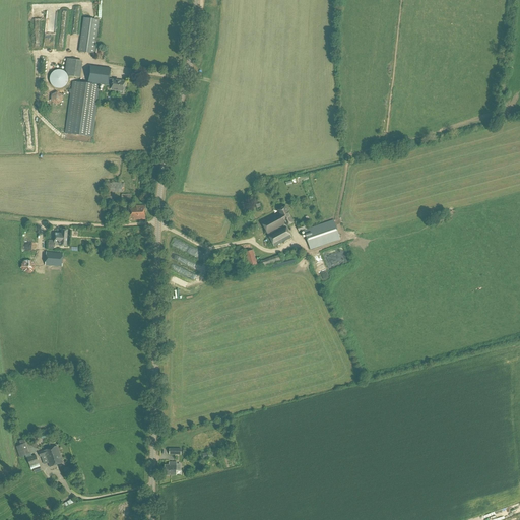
[(87,53),(94,54),(99,20),(90,19),(84,18),(79,52),(87,53)]
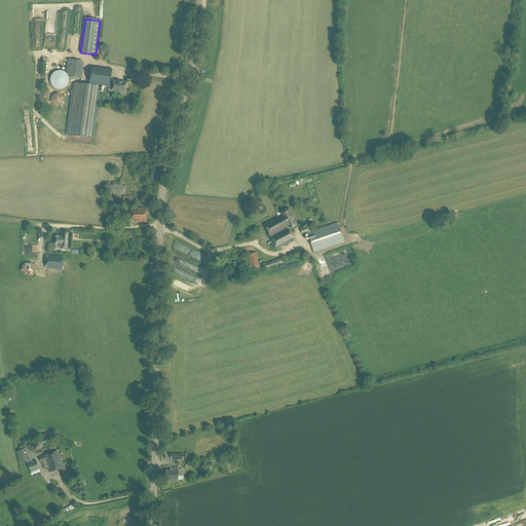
[(66,71),(69,77),(80,79),(82,62),(68,60),(66,71)]
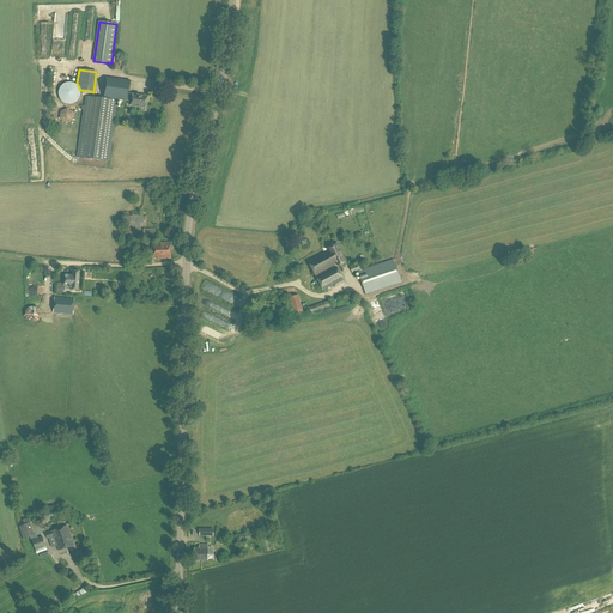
[(104,97),(128,101),(128,105),(131,105),(140,107),(139,110),(145,111),(146,108),(145,108),(146,97),(128,95),(131,82),(107,78),(104,97)]
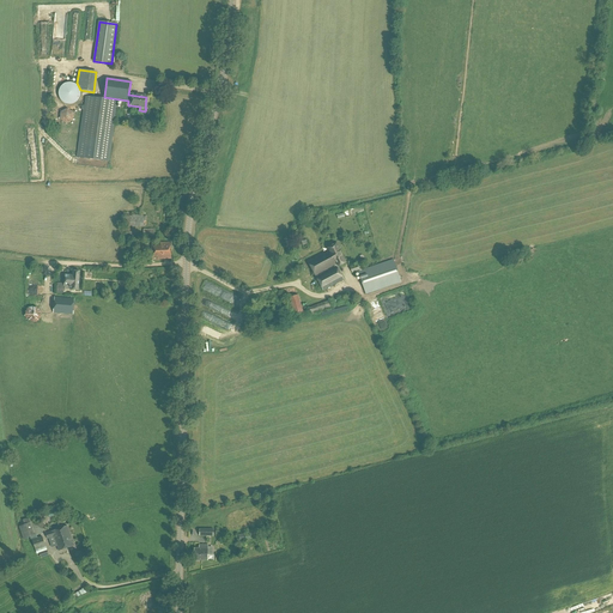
[(61,95),(61,96),(62,98),(65,101),(66,102),(68,103),(71,103),(73,103),(76,102),(78,99),(79,98),(79,96),(79,95),(79,93),(79,91),(78,89),(77,86),(74,85),(72,85),(70,85),(67,85),(65,86),(64,89),(62,90),(61,92),(61,95)]
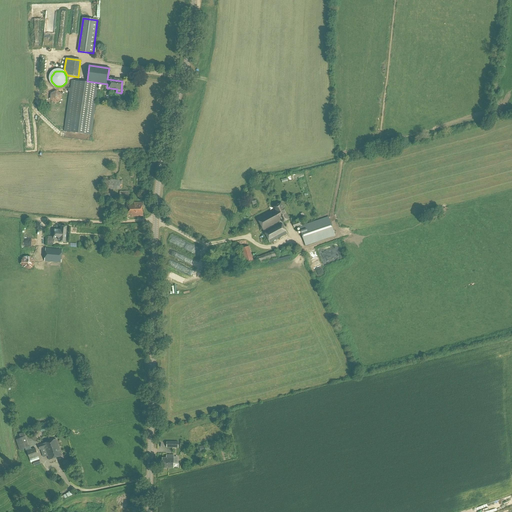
[(71,80),(64,131),(90,135),(94,105),(97,84),(83,82),(71,80)]
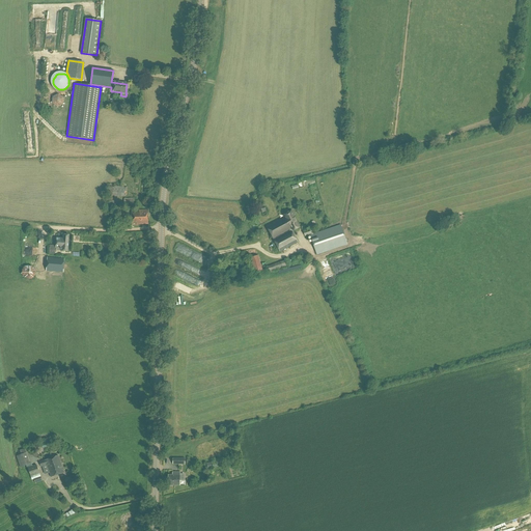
[(52,103),(57,107),(63,104),(63,98),(58,94),(53,96),(52,103)]
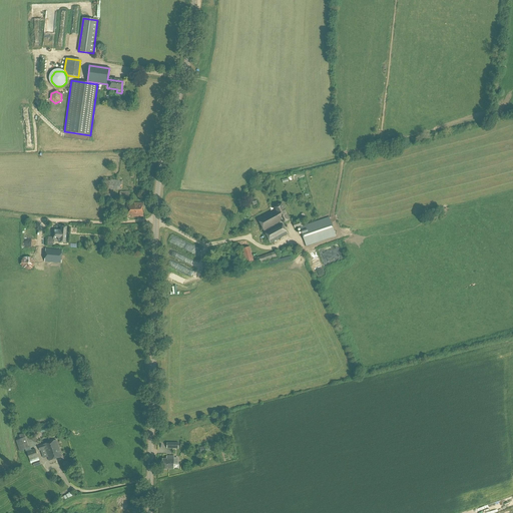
[(104,189),(109,189),(120,189),(120,186),(122,186),(122,181),(105,180),(104,189)]
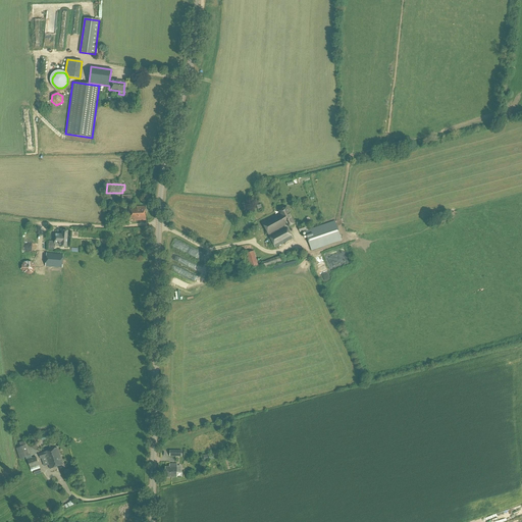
[(121,203),(131,204),(131,196),(122,196),(121,203)]
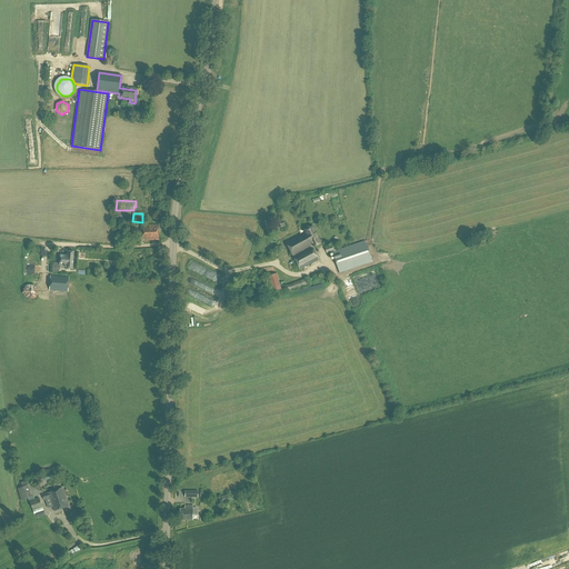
[(141,226),(141,241),(147,241),(159,240),(158,225),(149,226),(141,226)]
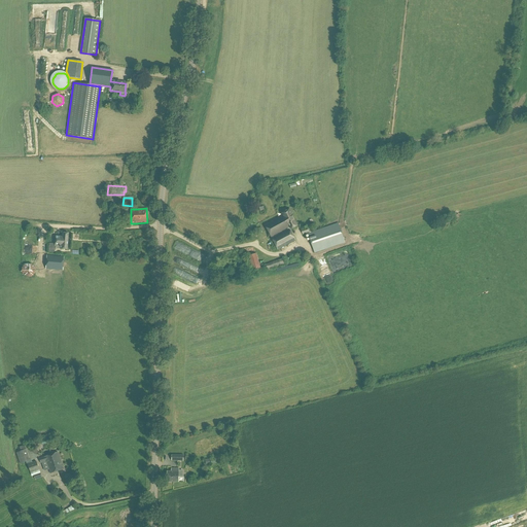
[(265,225),(278,250),(295,240),(289,230),(288,229),(290,227),(291,229),(297,225),(291,214),(292,213),(289,209),(288,210),(288,209),(282,213),(283,215),(265,225)]
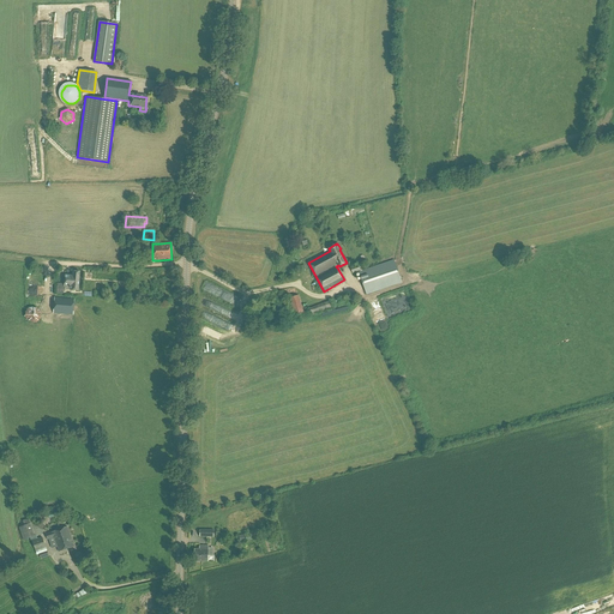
[(359,272),(366,295),(402,283),(393,260),(359,272)]
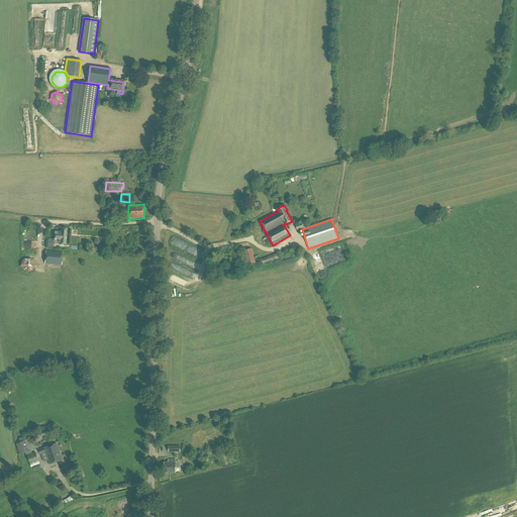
[(47,247),(56,247),(56,241),(60,242),(60,244),(66,244),(68,229),(62,228),(62,232),(56,231),(55,238),(48,238),(47,247)]
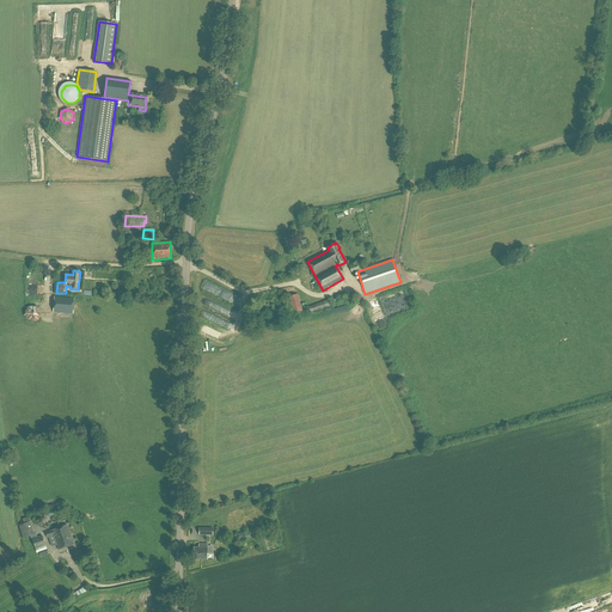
[(287,298),(292,314),(303,312),(298,294),(287,298)]
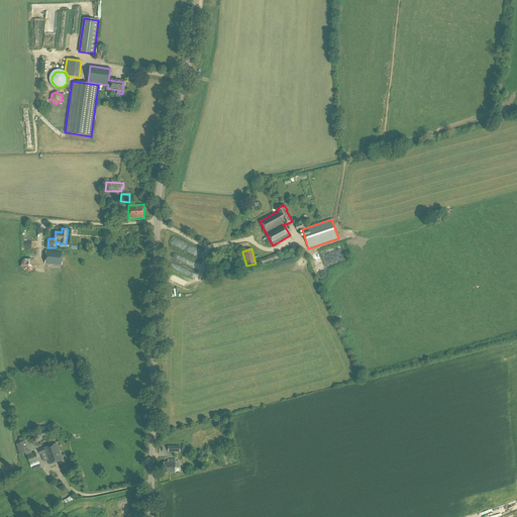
[(45,264),(62,265),(63,252),(46,250),(45,264)]
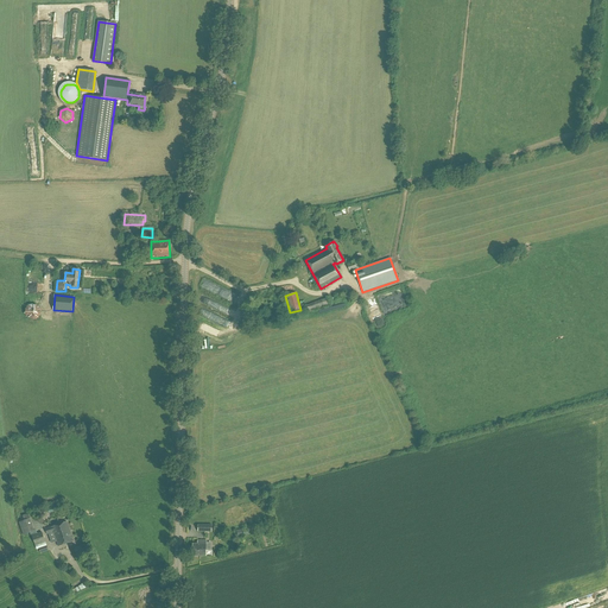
[(306,305),(308,312),(329,305),(327,298),(306,305)]
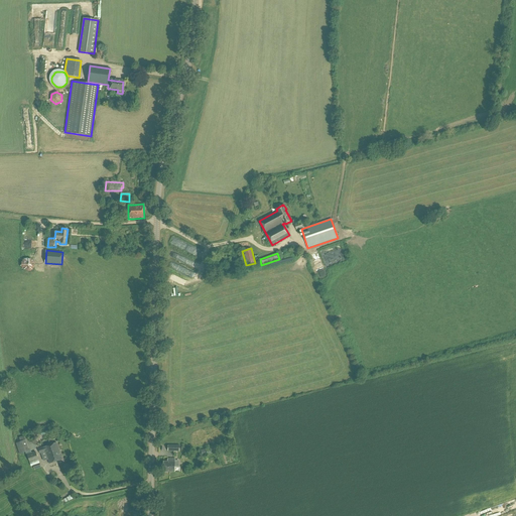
[(324,253),(326,264),(333,263),(332,258),(329,259),(328,253),(324,253)]
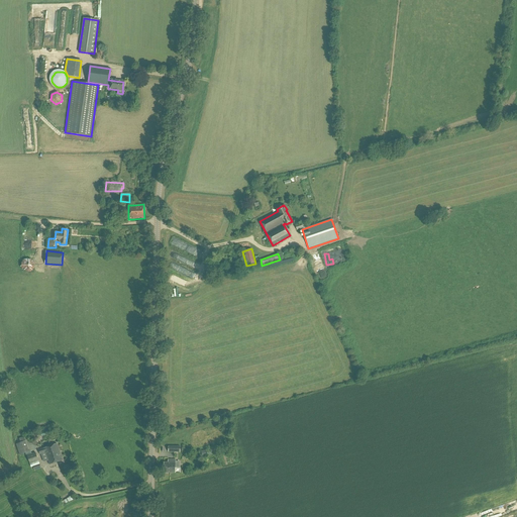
[(35,266),(35,265),(35,263),(34,262),(34,261),(33,260),(32,259),(30,259),(29,257),(28,257),(27,257),(25,259),(24,260),(23,260),(22,262),(21,263),(21,264),(21,265),(21,266),(22,268),(22,269),(23,270),(24,271),(25,271),(27,272),(28,272),(29,272),(31,271),(32,271),(33,270),(34,269),(34,268),(35,266)]
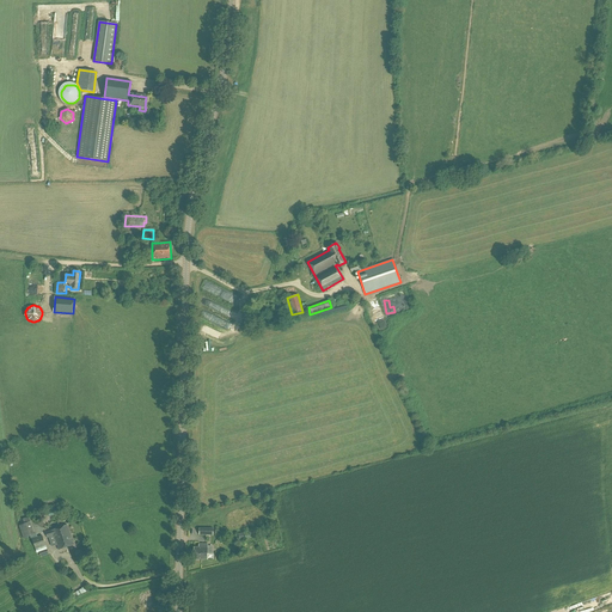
[(28,525),(22,526),(25,538),(36,534),(34,526),(29,527),(28,525)]
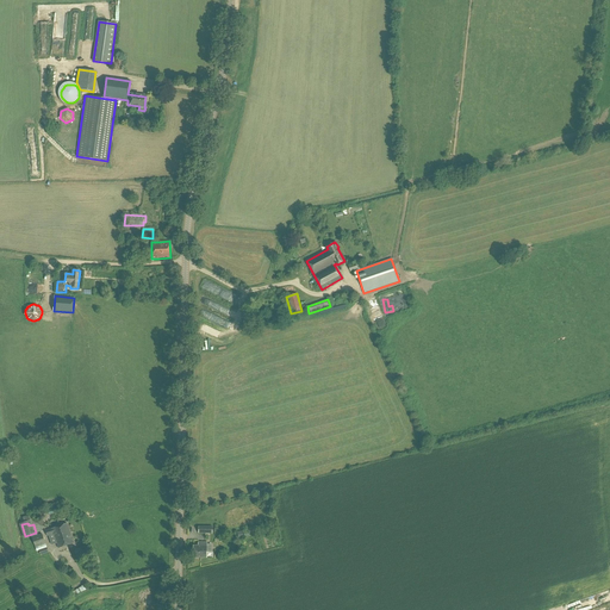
[(60,526),(45,530),(48,535),(54,534),(58,548),(66,546),(74,543),(68,523),(60,526)]
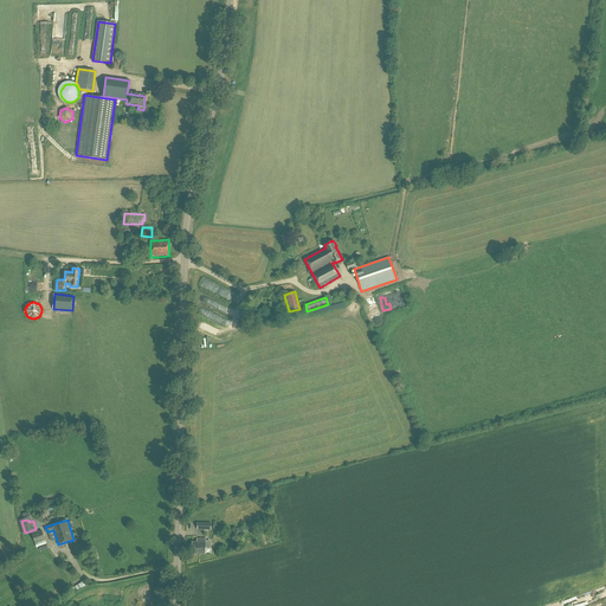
[(33,535),(36,543),(45,540),(43,532),(33,535)]
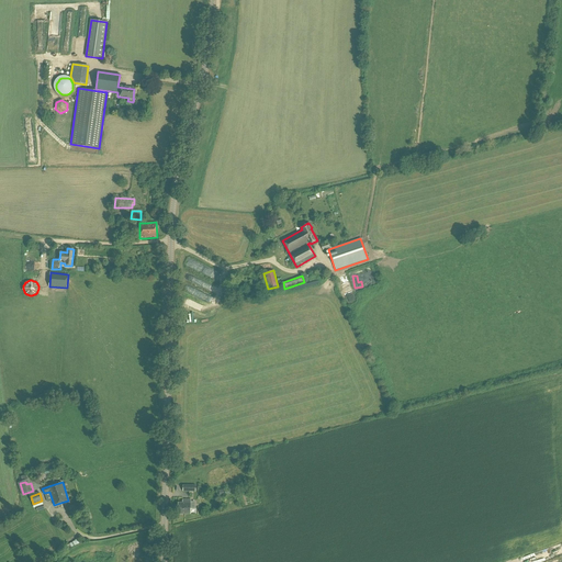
[(191,509),(191,508),(195,508),(195,502),(191,502),(191,501),(186,499),(184,503),(178,503),(178,514),(190,514),(190,513),(191,513),(191,509)]
